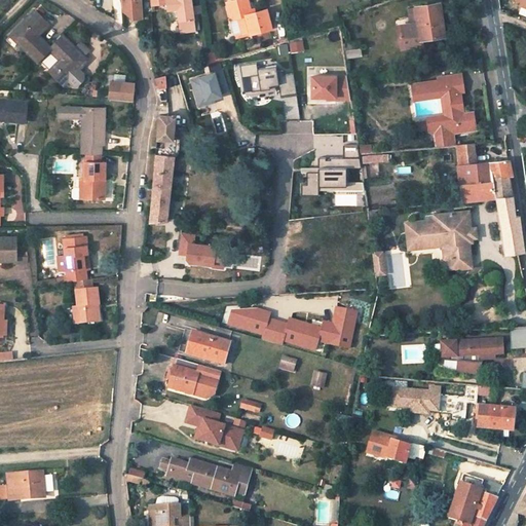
[(122,0),(123,11),(133,19),(141,17),(140,0),(122,0)]
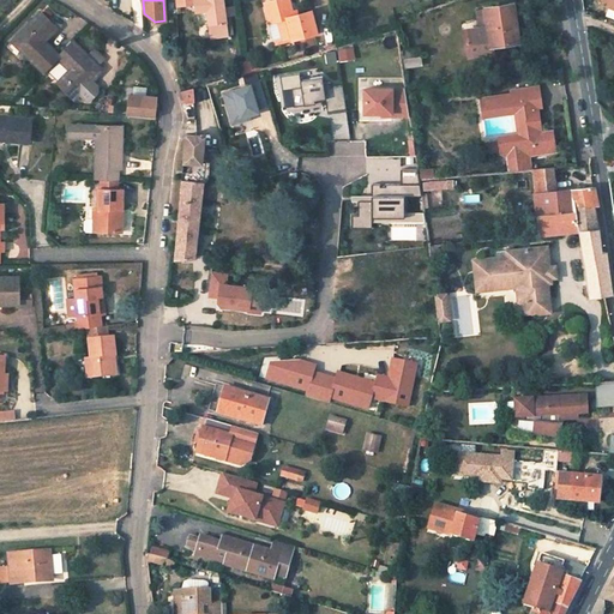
[(176,0),(176,5),(194,4),(196,12),(206,10),(209,24),(212,24),(215,38),(228,36),(226,16),(230,14),(229,7),(223,7),(222,0),(176,0)]
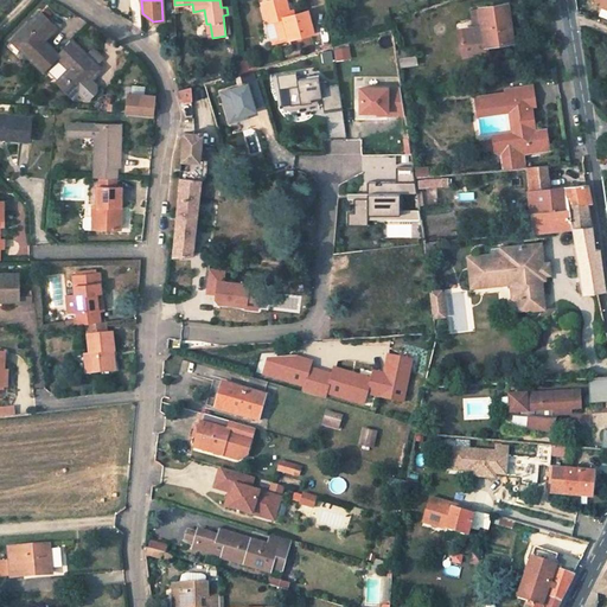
[(273,19),(278,37),(287,34),(288,39),(312,33),(307,11),(289,14),(286,0),(268,0),(269,0),(269,4),(262,6),(266,21),(273,19)]
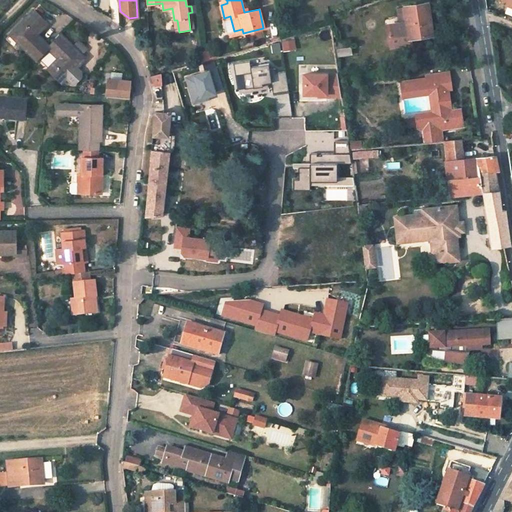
[(412,38),(433,34),(428,3),(406,7),(408,22),(401,24),(388,26),(392,46),(412,43),(412,38)]
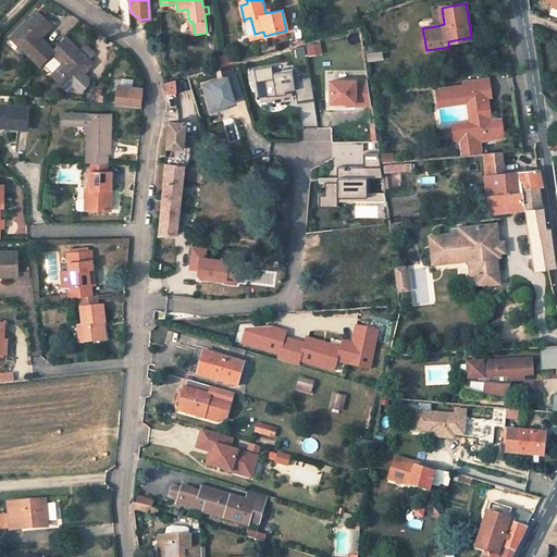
[(444,24),(442,8),(433,10),(436,26),(444,24)]
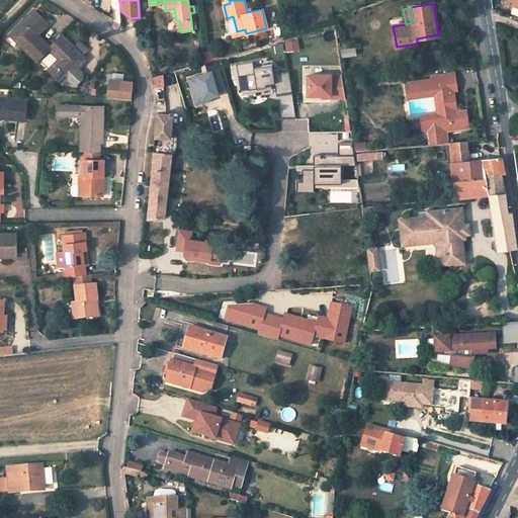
[(176,20),(174,8),(165,10),(166,22),(176,20)]
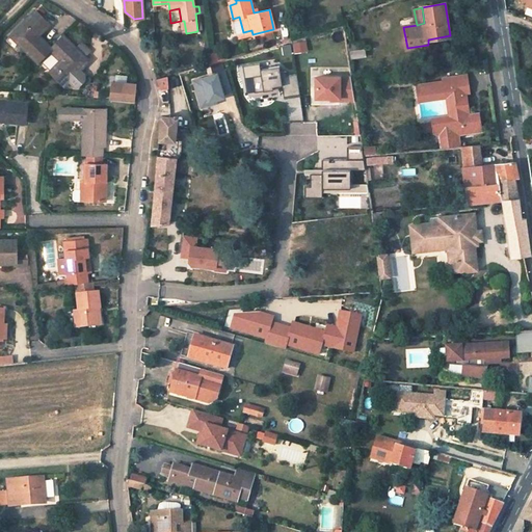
[(48,24),(33,10),(9,34),(37,61),(49,50),(50,48),(36,35),(34,32),(40,27),(42,29),(48,24)]
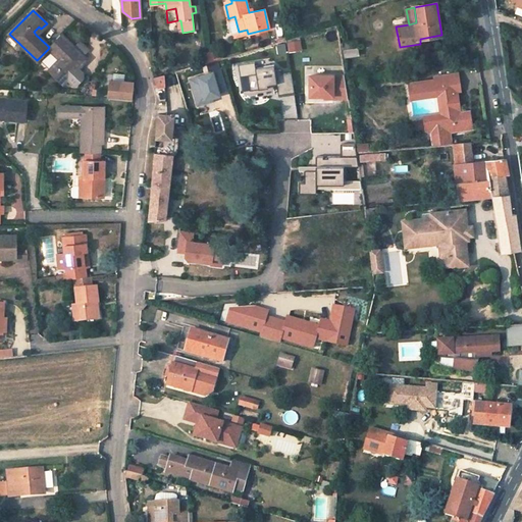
[(239,32),(235,16),(228,18),(231,34),(239,32)]
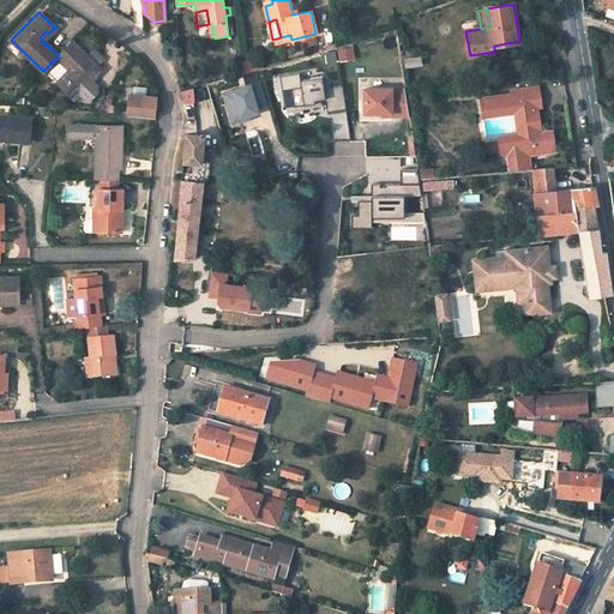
[(101,70),(72,41),(58,55),(56,58),(70,70),(56,83),(72,98),(78,92),(85,100),(90,100),(95,94),(95,89),(88,82),(85,79),(91,73),(94,76),(101,70)]
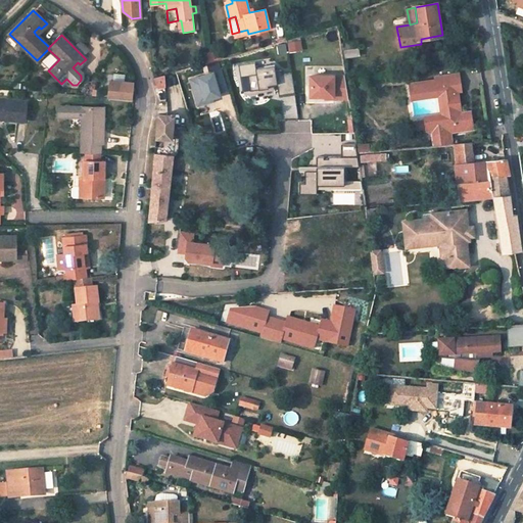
[(358,40),(344,42),(346,56),(360,54),(358,40)]
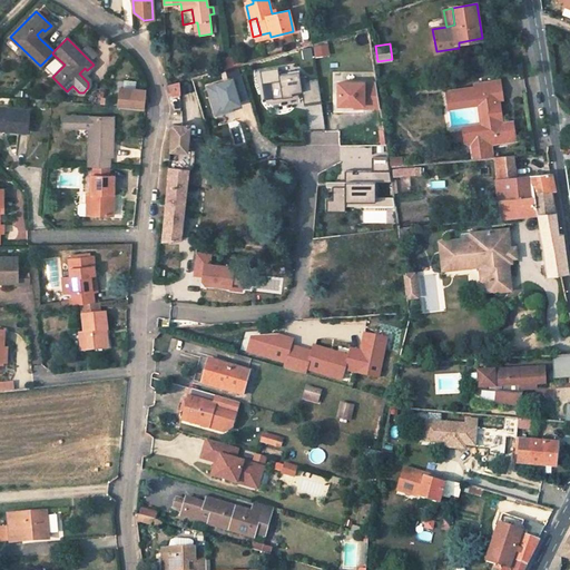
[(304,104),(322,100),(317,79),(306,80),(306,76),(300,77),(298,70),(278,74),(277,68),(259,70),(262,84),(269,82),(273,99),(293,96),(292,92),(297,92),(302,91),(304,104)]
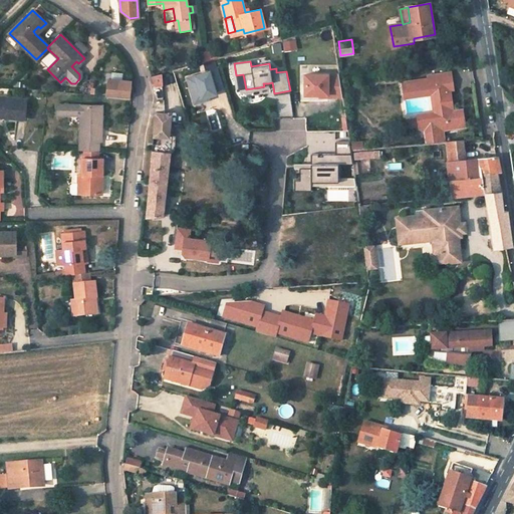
[(217,68),(187,77),(194,103),(203,101),(202,98),(210,95),(216,93),(215,90),(223,88),(217,68)]
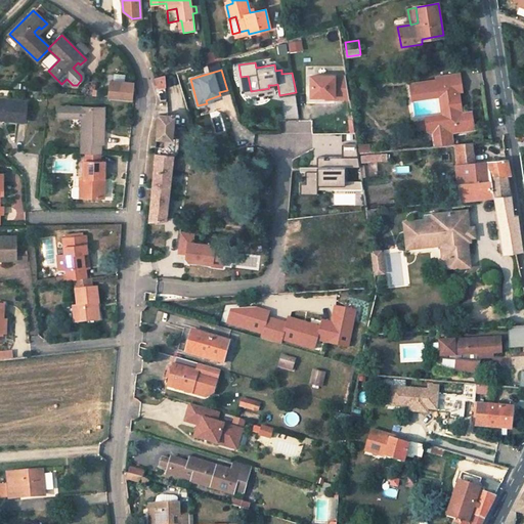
[(439,80),(411,83),(413,98),(442,95),(445,115),(427,117),(428,128),(428,129),(429,130),(430,131),(431,131),(434,131),(435,143),(450,142),(448,129),(448,126),(460,124),(460,131),(474,130),(472,113),(463,114),(459,114),(457,100),(461,99),(460,91),(464,90),(462,74),(438,77),(439,80)]
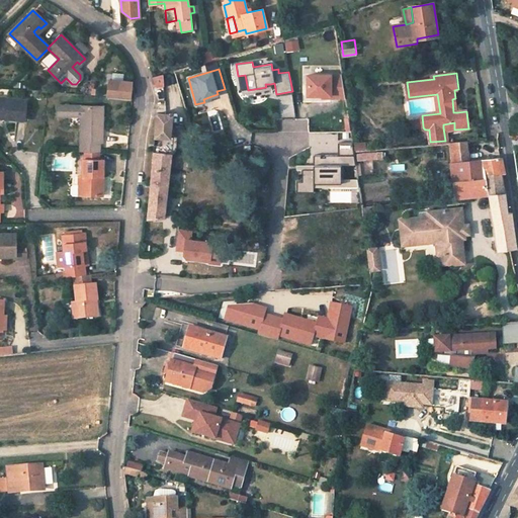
[(152,76),(154,83),(159,86),(163,85),(162,74),(152,76)]
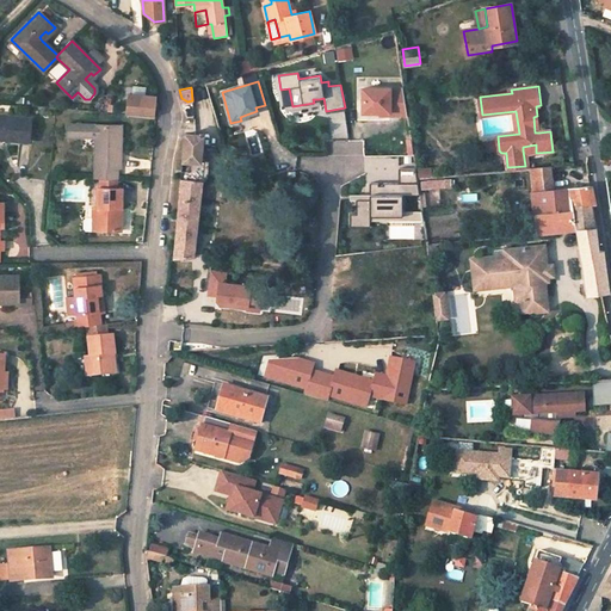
[(389,116),(408,116),(403,88),(363,88),(363,112),(389,112),(389,116)]
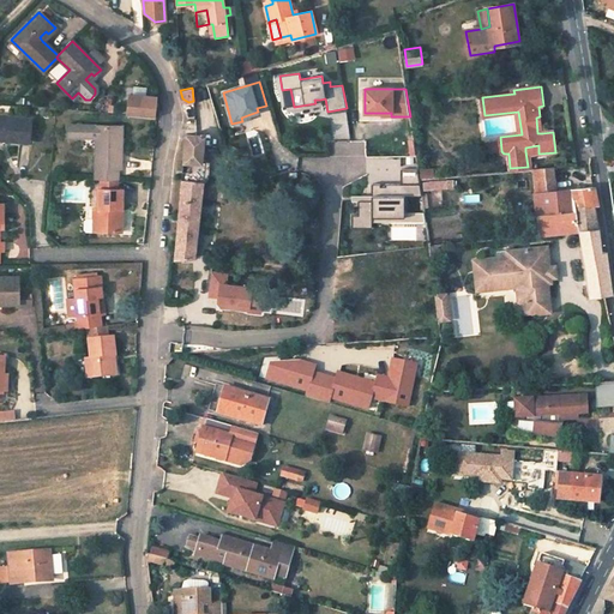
[(154,116),(156,96),(128,94),(127,114),(154,116)]
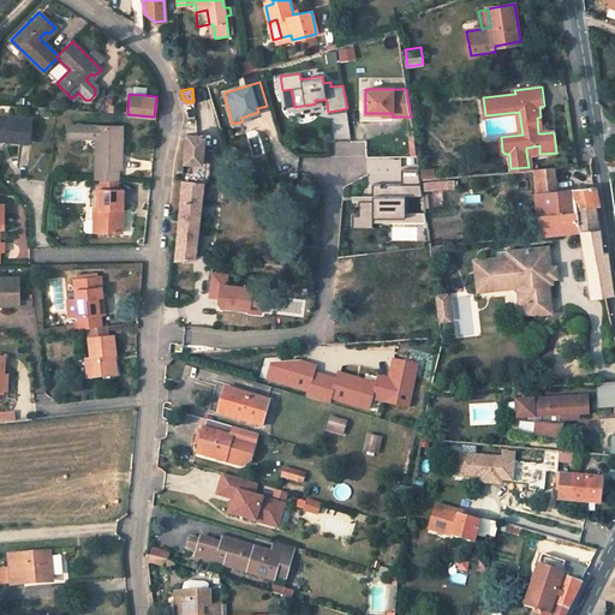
[(322,106),(321,100),(315,100),(316,103),(294,107),(286,108),(287,112),(322,106)]
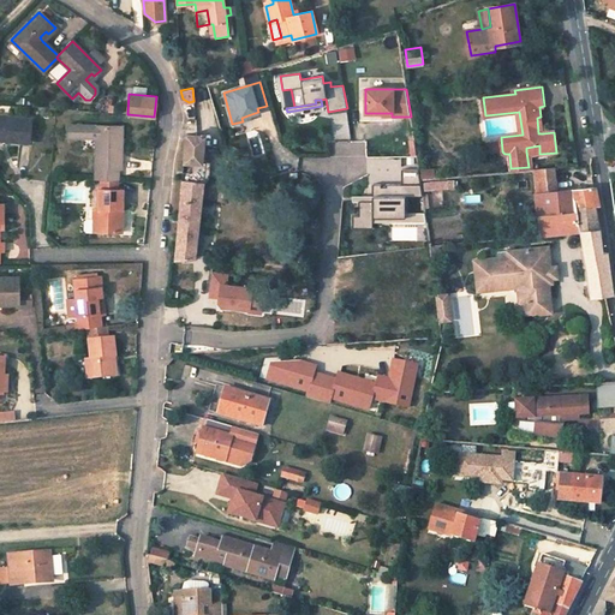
[(330,114),(332,139),(347,138),(346,113),(330,114)]
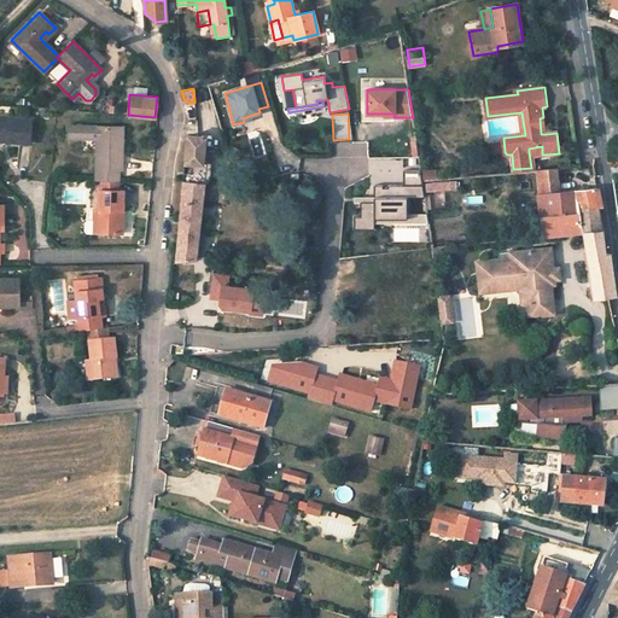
[(29,143),(31,120),(0,116),(0,136),(6,138),(6,141),(29,143)]
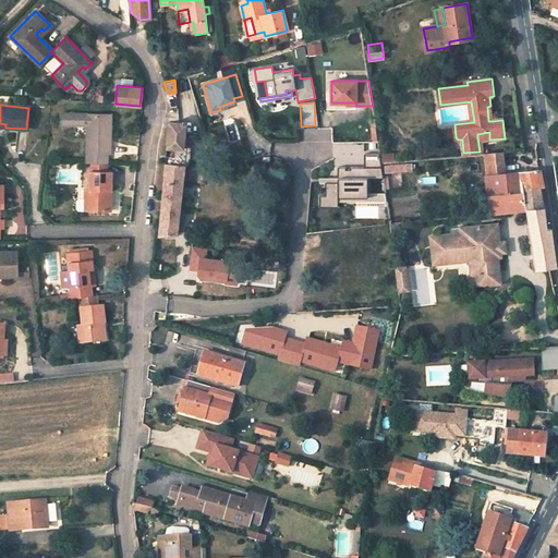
[(87,124),(87,113),(60,112),(60,123),(87,124)]
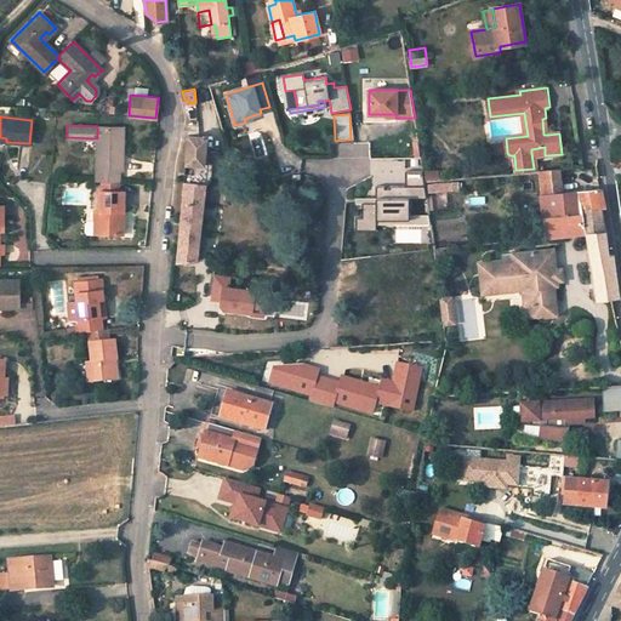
[(186,163),(204,164),(208,126),(189,125),(186,163)]
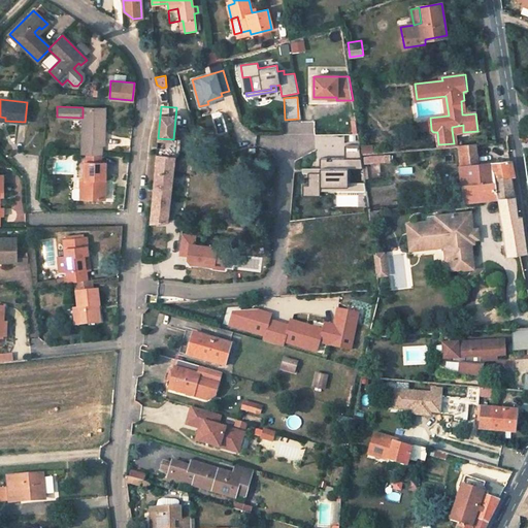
[(101,108),(83,107),(83,118),(81,154),(89,154),(101,154),(101,144),(103,144),(104,127),(101,127),(101,108)]
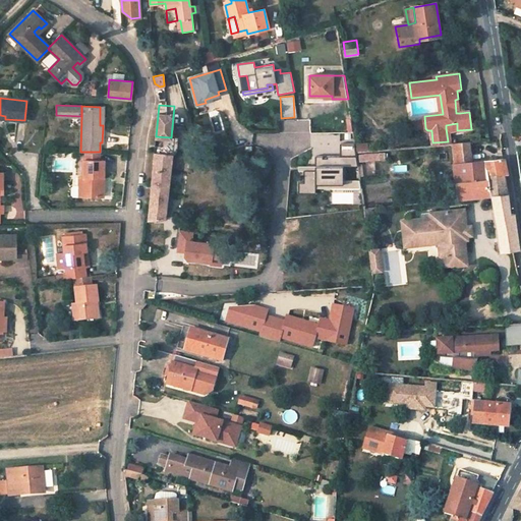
[(457,130),(457,123),(446,125),(446,128),(448,141),(451,140),(450,131),(457,130)]
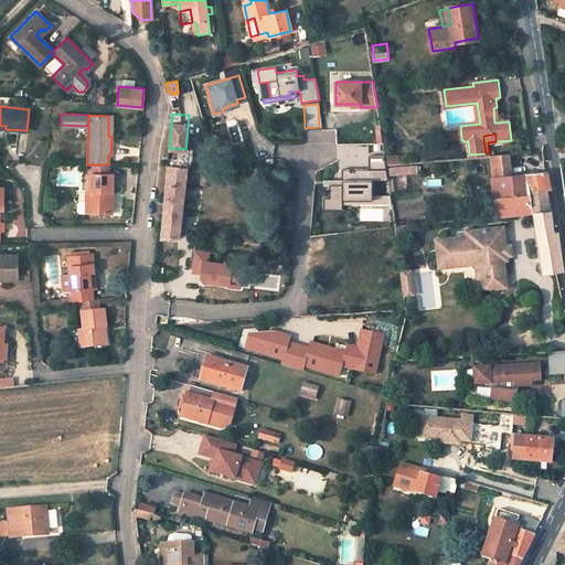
[(551,188),(547,171),(513,174),(510,153),(491,156),(496,198),(528,194),(528,191),(547,188),(551,188)]
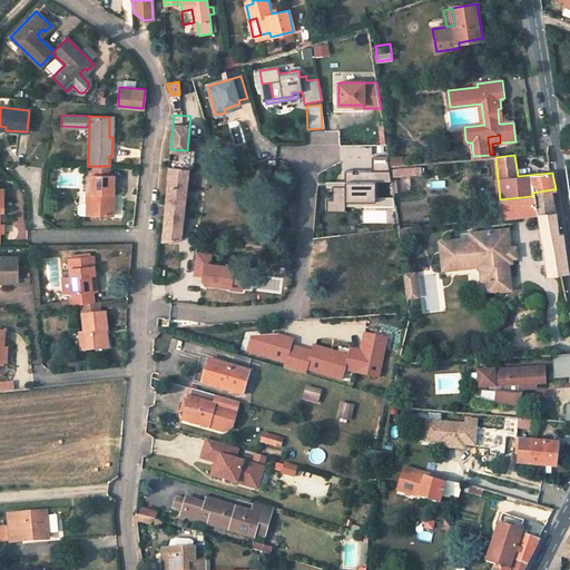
[(392,182),(387,156),(372,157),(372,170),(345,170),(345,186),(332,186),(332,199),(326,199),(326,212),(345,212),(345,206),(345,202),(375,202),(375,182),(392,182)]
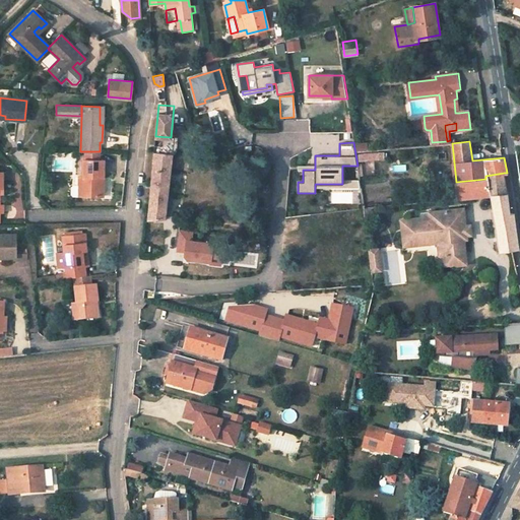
[(147,218),(164,217),(172,154),(153,151),(147,218)]
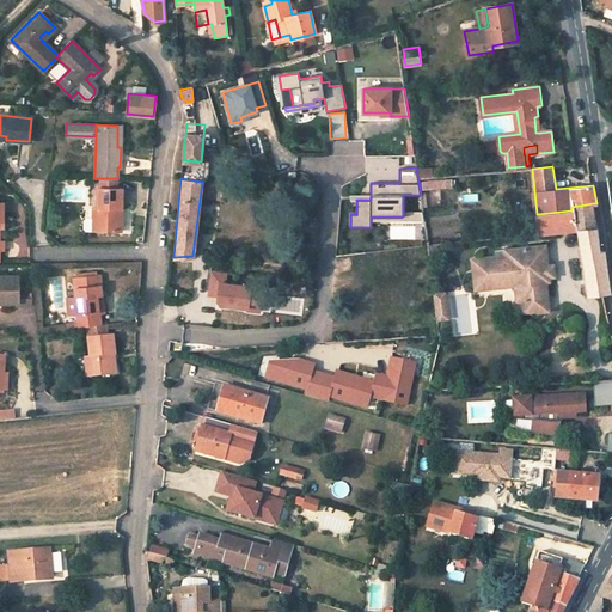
[(101,187),(101,207),(99,218),(95,218),(89,218),(87,220),(87,227),(89,230),(123,231),(124,188),(118,188),(103,188),(101,187)]
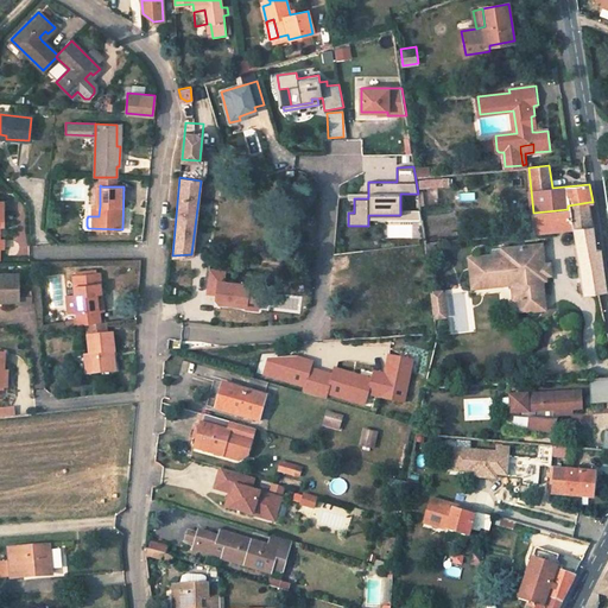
[(533,213),(534,232),(574,228),(591,226),(590,214),(589,202),(568,206),(568,209),(533,213)]
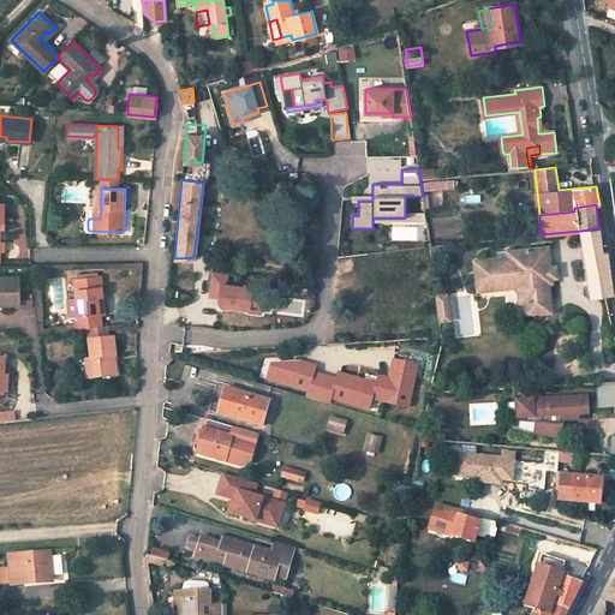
[(580,231),(590,298),(613,294),(609,268),(607,251),(602,251),(599,239),(598,228),(580,231)]
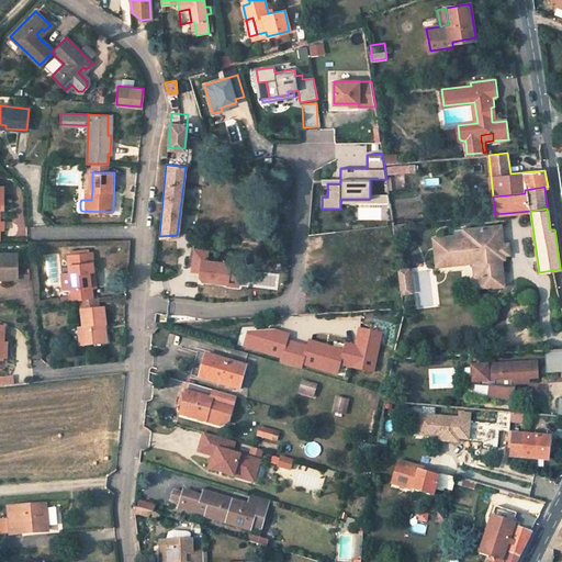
[(469,261),(473,260),(475,277),(479,276),(480,288),(497,285),(496,272),(502,271),(501,259),(499,254),(495,254),(494,244),(502,243),(499,223),(473,226),(474,229),(463,231),(463,233),(463,237),(453,238),(453,234),(438,236),(440,250),(435,250),(437,265),(456,262),(454,259),(468,257),(469,261)]
